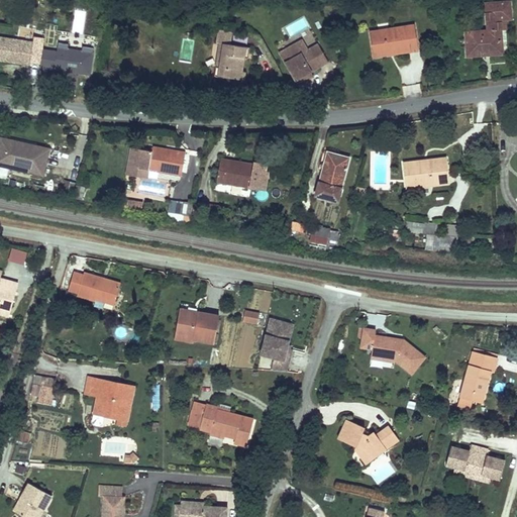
[(501,30),(500,20),(511,19),(510,1),(486,3),(488,30),(466,32),(468,57),(474,56),(486,55),(486,52),(503,49),(501,30)]
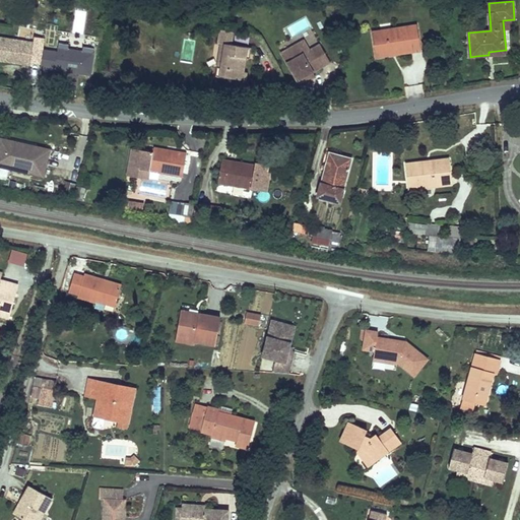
[(420,50),(416,25),(373,33),(376,52),(394,49),(395,54),(420,50)]
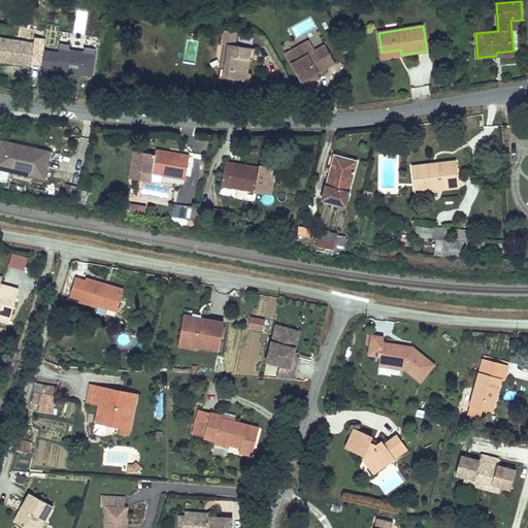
[(250,59),(252,47),(235,45),(237,32),(224,30),(222,43),(225,44),(228,44),(225,69),(221,68),(220,77),(229,79),(250,83),(252,73),(248,72),(250,59)]
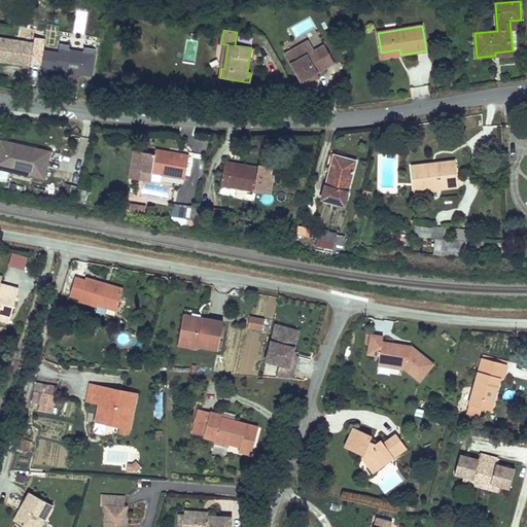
[(348,46),(349,37),(342,36),(341,46),(348,46)]
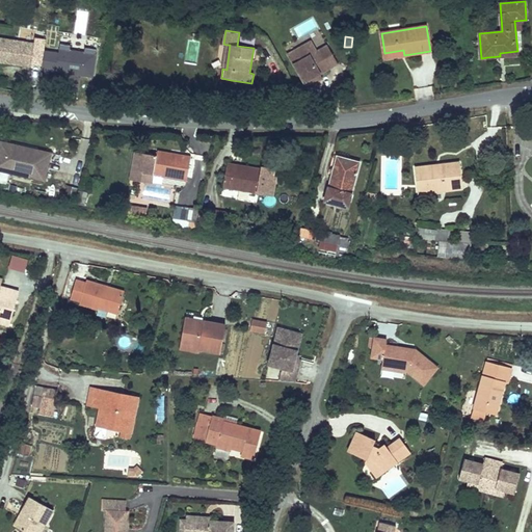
[(32,65),(35,43),(0,37),(0,60),(12,63),(32,65)]
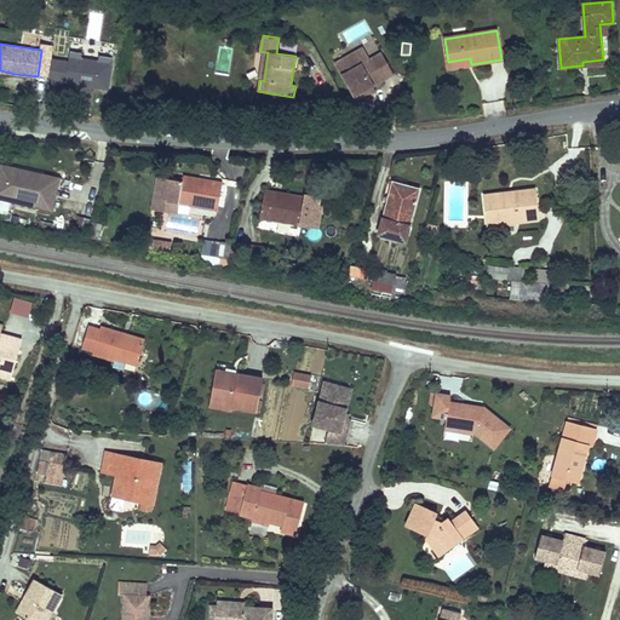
[(369,61),(362,49),(355,52),(361,64),(369,61)]
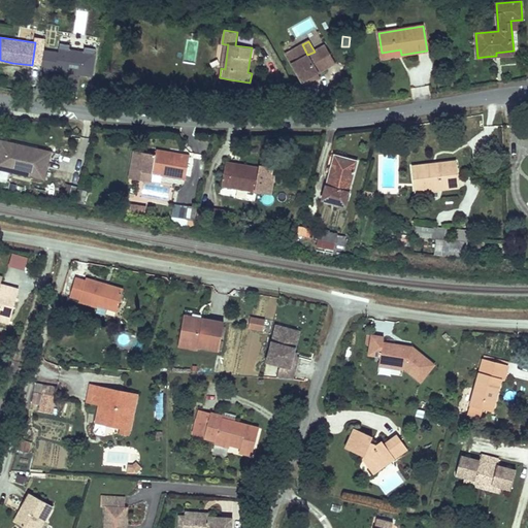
[(93,75),(97,47),(86,46),(85,52),(70,50),(71,44),(61,42),(59,52),(44,50),(42,68),(58,70),(66,71),(66,68),(81,70),(81,73),(93,75)]
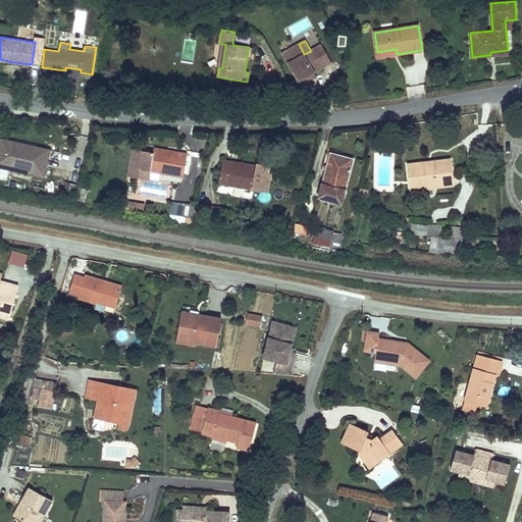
[(299,44),(283,53),(301,86),(311,80),(309,74),(314,72),(331,62),(321,45),(304,54),(299,44)]
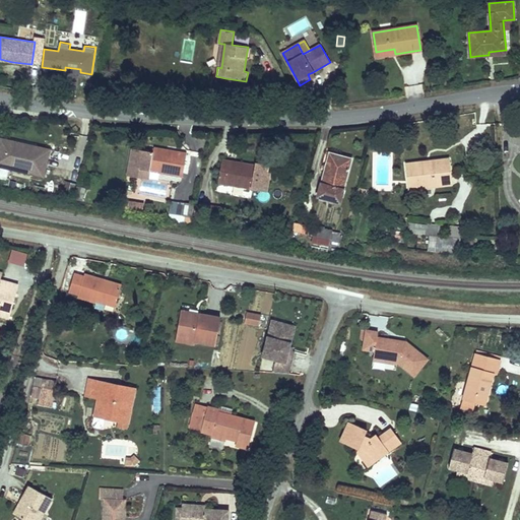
[(0,167),(45,178),(51,150),(40,147),(35,146),(34,152),(9,147),(11,141),(0,138),(0,167)]
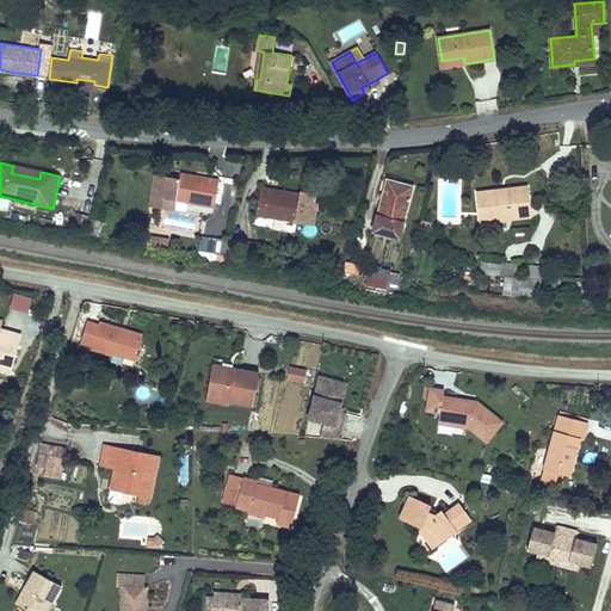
[(41,172),(13,166),(11,173),(39,179),(41,172)]
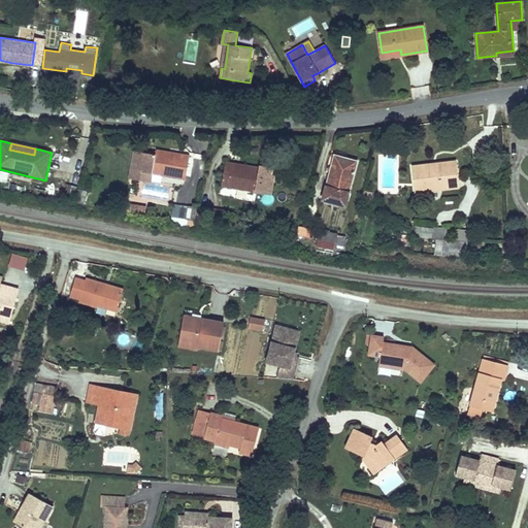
[(186,179),(190,156),(180,154),(180,157),(169,155),(169,152),(161,151),(156,150),(155,155),(134,151),(131,170),(153,173),(186,179)]
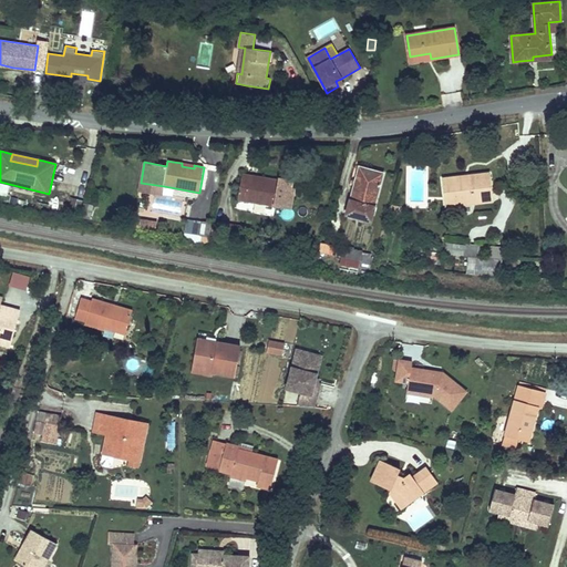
[(358,172),(347,214),(371,222),(383,174),(371,171),(370,175),(358,172)]
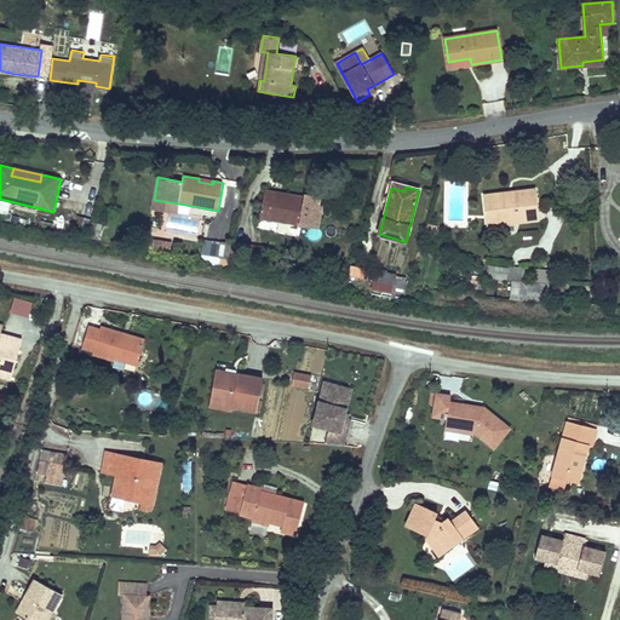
[(275,191),(265,190),(260,218),(299,224),(299,223),(319,225),(322,205),(319,205),(321,196),(305,194),(304,197),(294,195),(293,199),(280,196),(280,193),(275,191)]
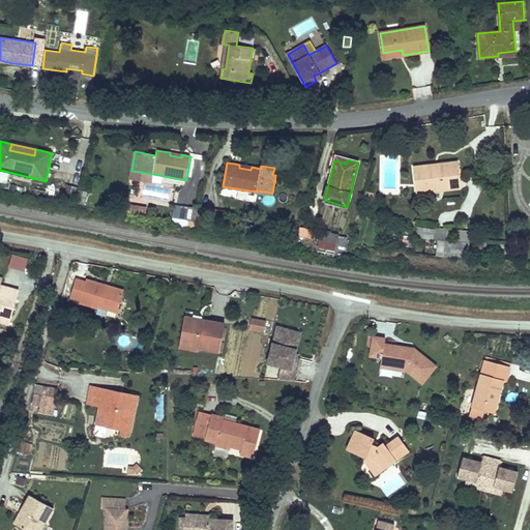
[(461,187),(458,168),(434,170),(434,165),(414,167),(417,193),(461,187)]
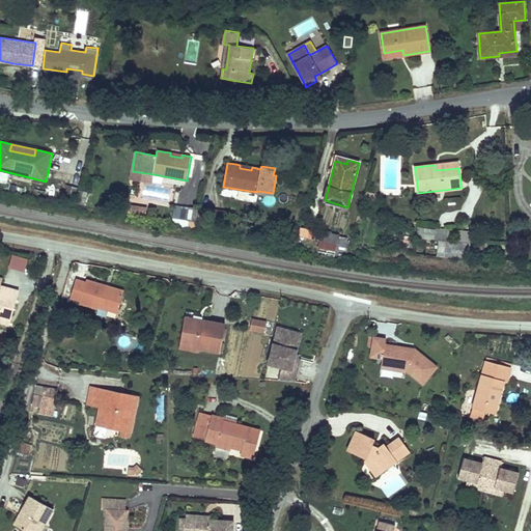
[(151,183),(154,174),(132,171),(130,178),(151,183)]
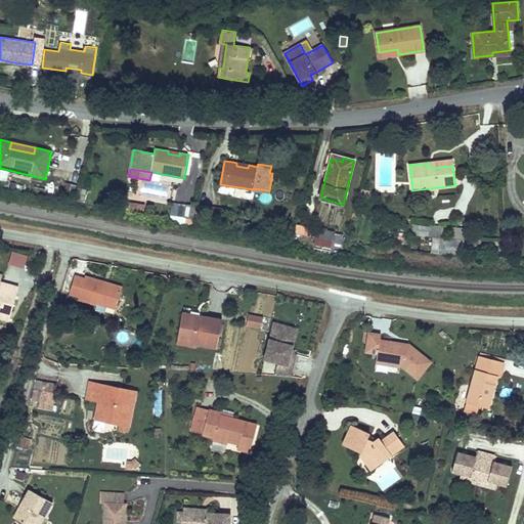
[(0,180),(7,182),(9,173),(0,171),(0,180)]
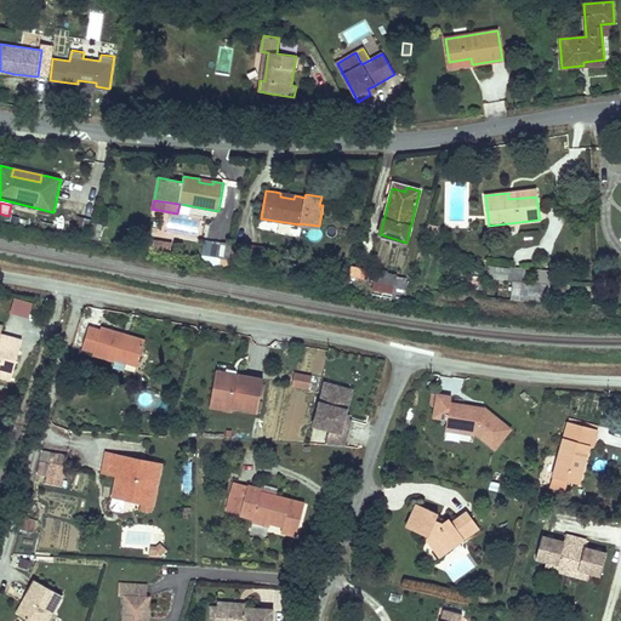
[(87,231),(90,220),(79,217),(77,228),(87,231)]
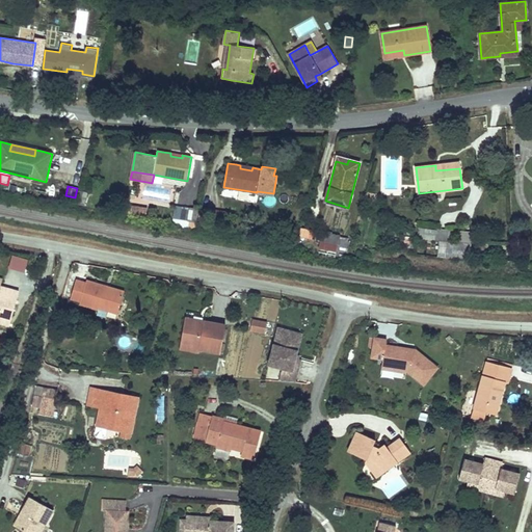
[(372,202),(374,193),(368,191),(366,201),(372,202)]
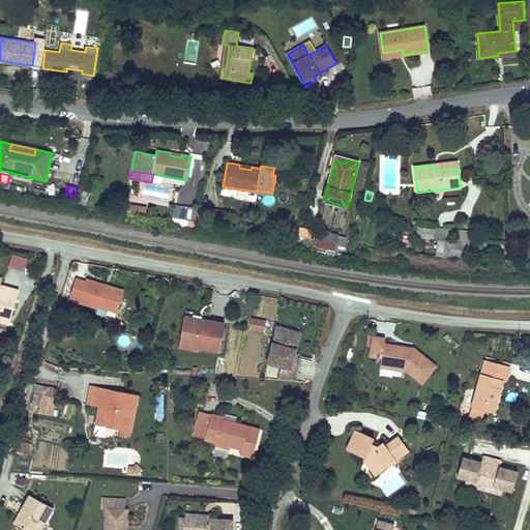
[(84,205),(86,199),(77,197),(75,203),(84,205)]
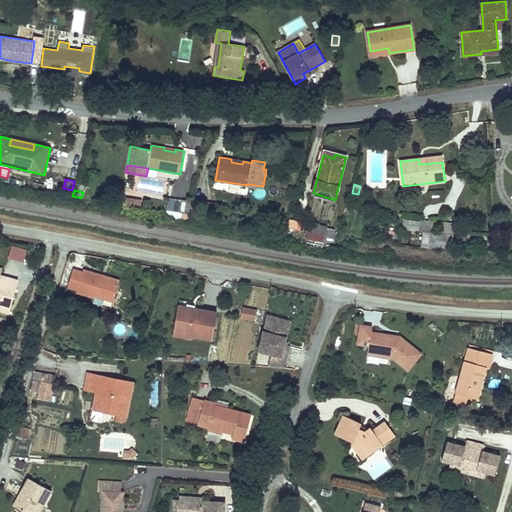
[(141,208),(142,200),(127,198),(126,203),(126,205),(141,208)]
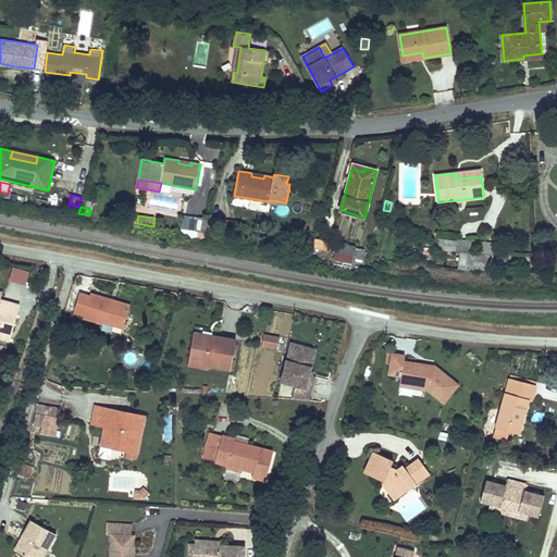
[(198,222),(198,218),(190,217),(188,226),(196,227),(197,221),(198,222)]
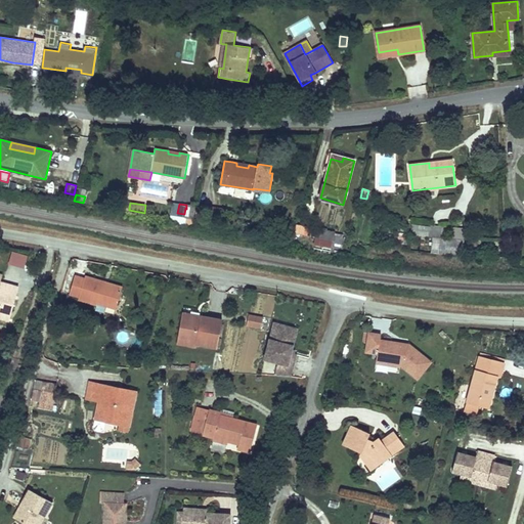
[(193,216),(195,206),(186,205),(186,209),(185,208),(184,214),(193,216)]
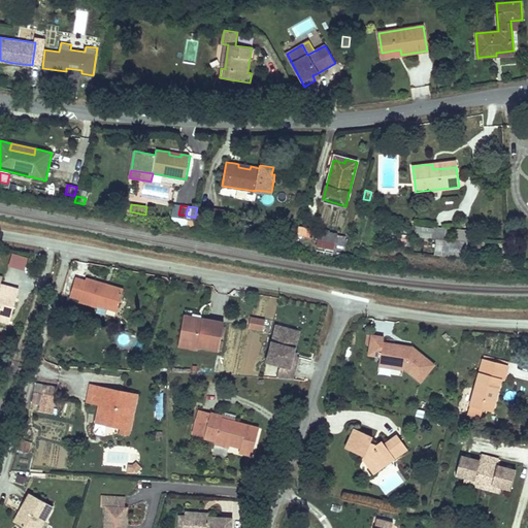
[(206,220),(208,210),(199,208),(197,218),(206,220)]
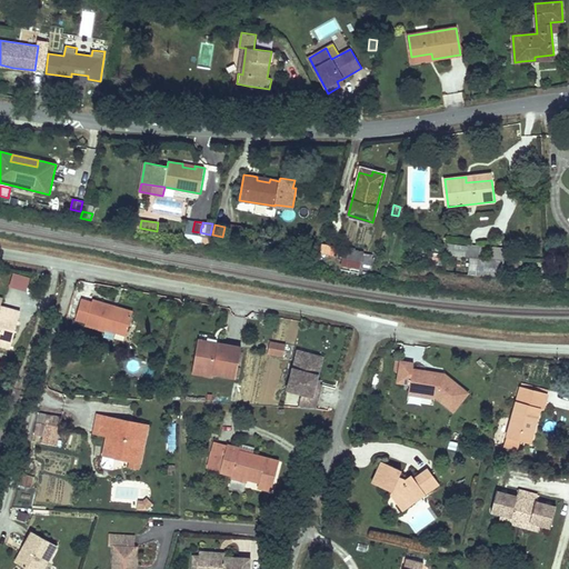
[(480,258),(481,246),(471,245),(470,246),(448,243),(447,250),(466,252),(466,258),(470,258),(470,257),(480,258)]
